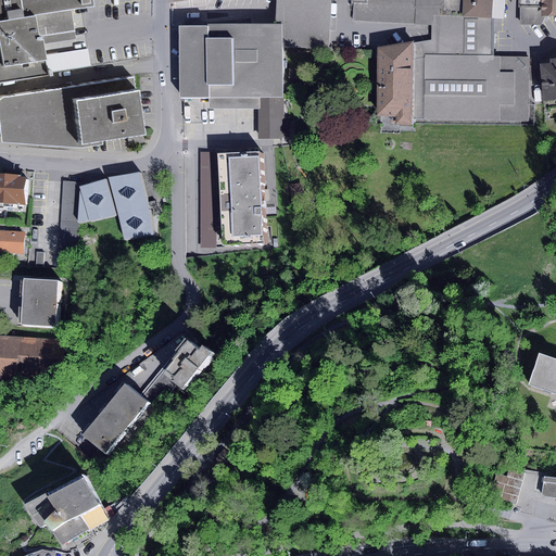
[(0,0),(0,78),(88,65),(85,48),(38,55),(36,43),(70,38),(65,9),(87,5),(86,0),(0,0)]
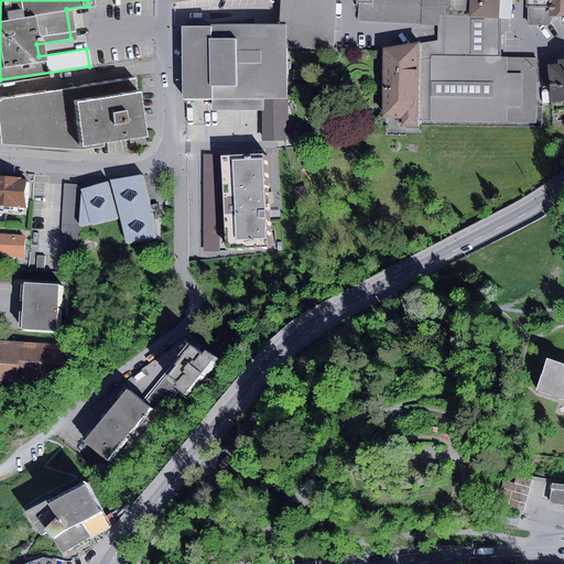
[(333,49),(335,0),(280,0),(279,24),(285,24),(286,47),(333,49)]
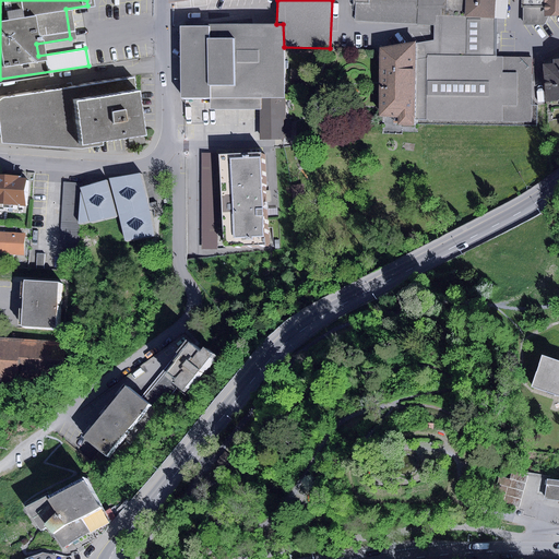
[(419,24),(419,0),(355,0),(355,21),(419,24)]
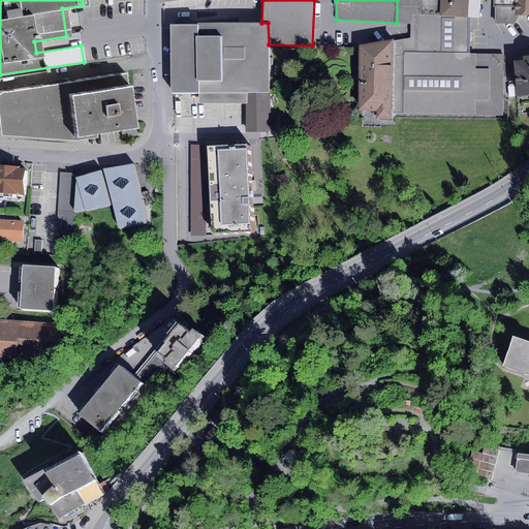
[(397,0),(397,23),(412,24),(412,14),(468,18),(469,0),(397,0)]
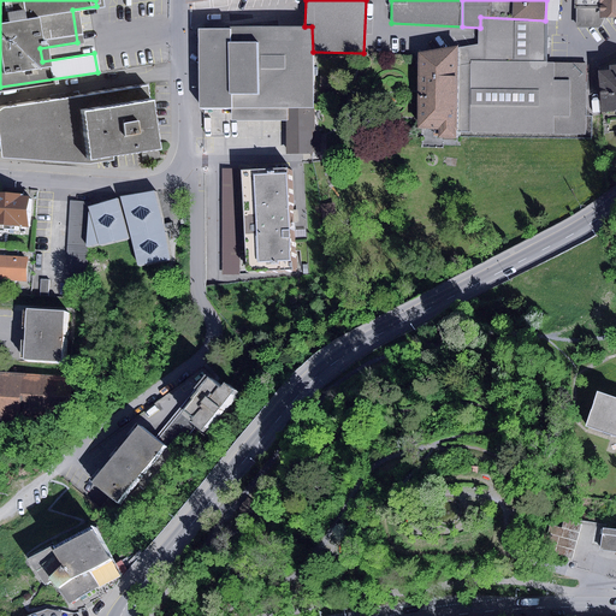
[(560,0),(546,0),(545,21),(548,21),(558,22),(560,0)]
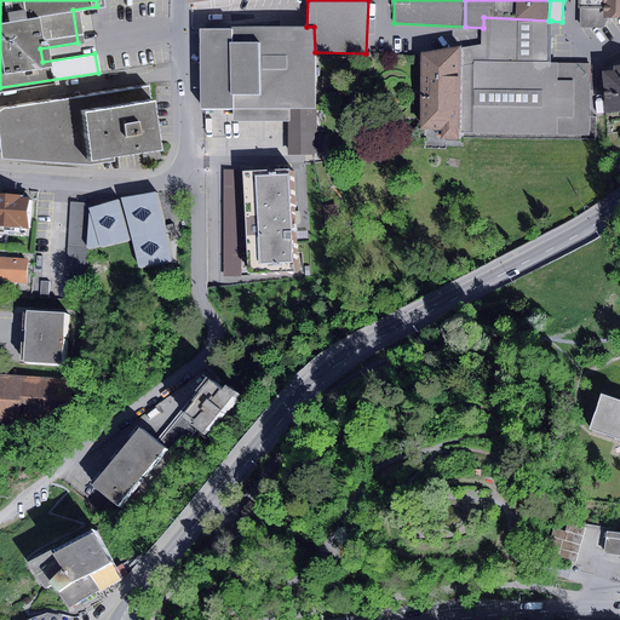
[(610,21),(609,0),(583,0),(583,29),(604,29),(610,21)]
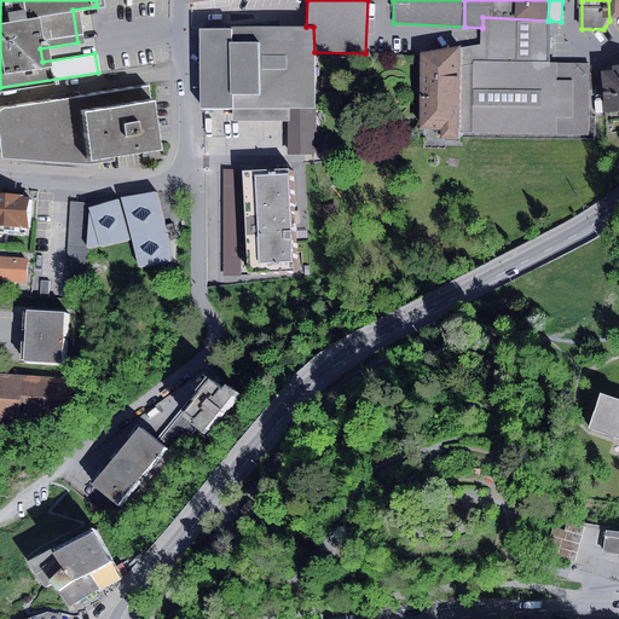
[(618,0),(608,0),(609,21),(618,21),(618,0)]
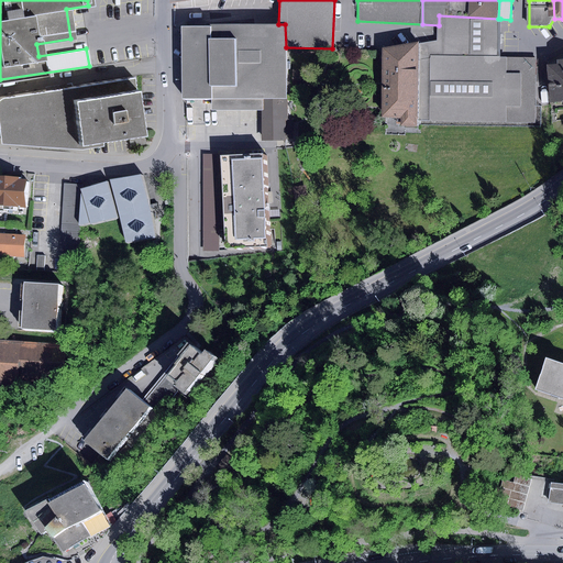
[(438,41),(419,44),(418,78),(418,121),(536,123),(536,57),(499,57),(500,19),(498,19),(439,15),(439,25),(438,41)]
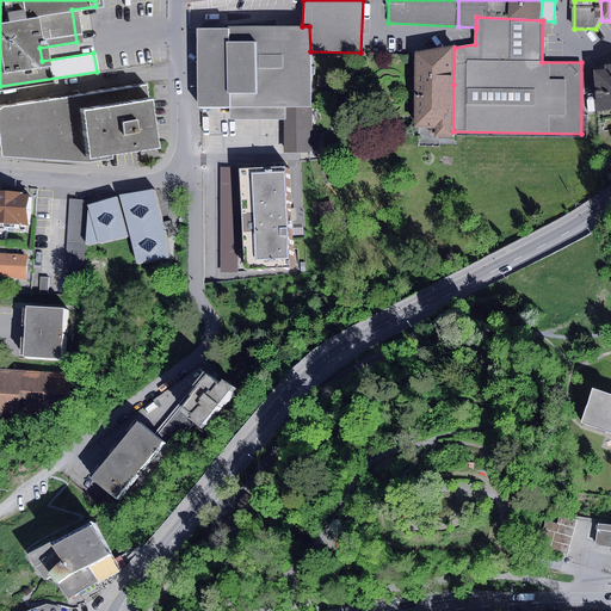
[(302,26),(196,29),(197,106),(229,106),(284,106),(312,106),(310,51),(309,26),(302,26)]
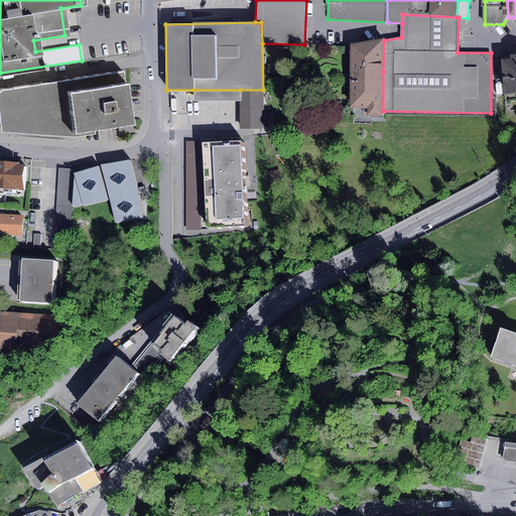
[(383,72),(384,40),(350,43),(350,107),(367,108),(367,115),(383,116),(383,111),(383,72)]
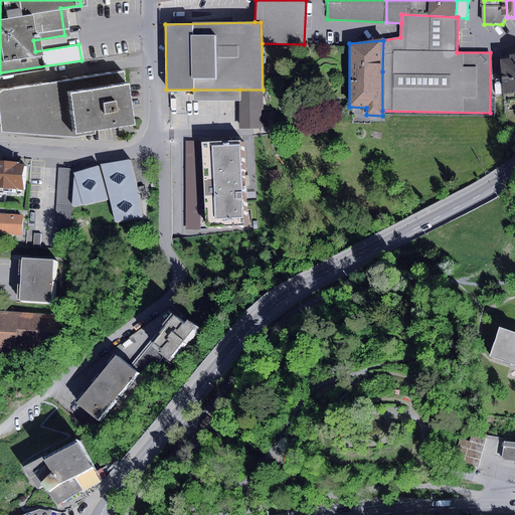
[(509,58),(500,59),(502,94),(514,93),(514,53),(509,54),(509,58)]
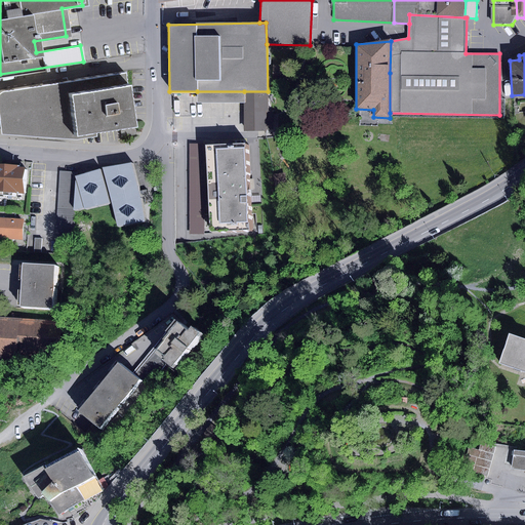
[(124,71),(1,90),(0,90),(0,132),(74,138),(94,135),(94,131),(113,128),(132,125),(124,71)]
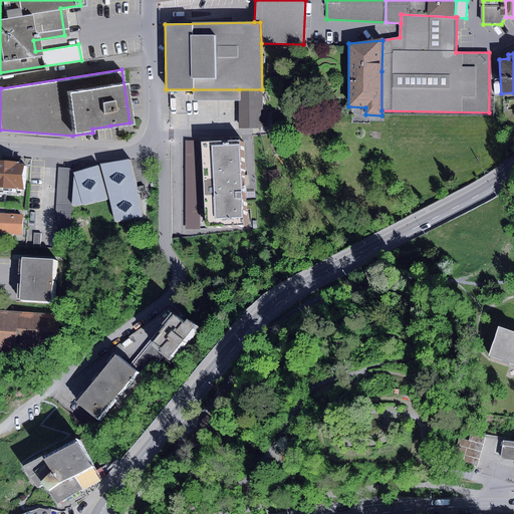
[(239,89),(193,89),(193,100),(239,100),(239,89)]
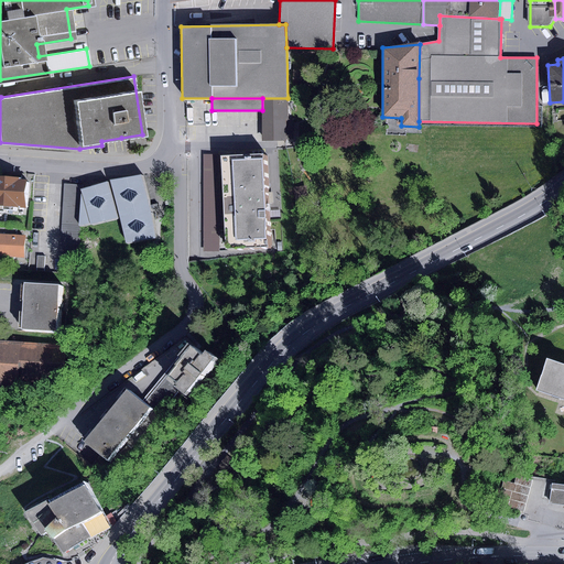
[(288,119),(288,98),(262,98),(262,110),(263,141),(285,141),(285,139),(293,139),(293,119),(288,119)]
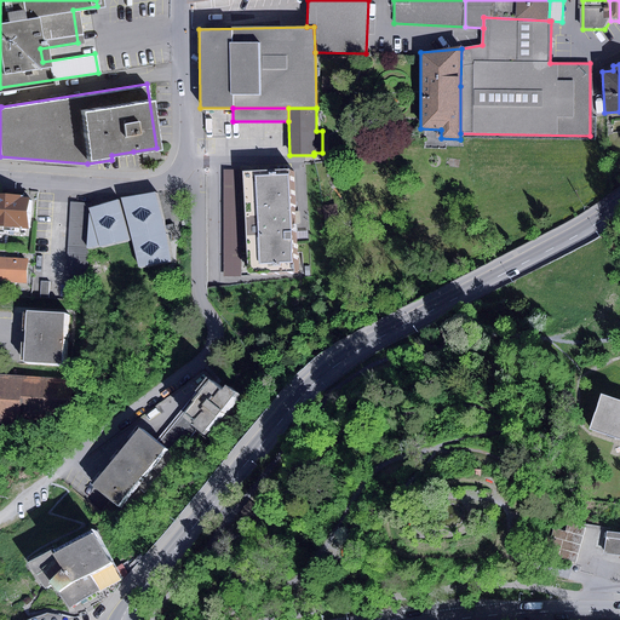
[(291,217),(288,168),(242,171),(248,273),(293,270),(291,217)]
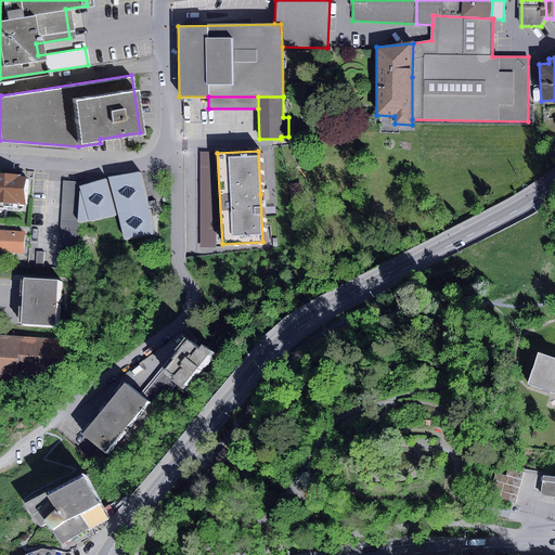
[(216,152),(199,152),(199,248),(216,248),(216,152)]
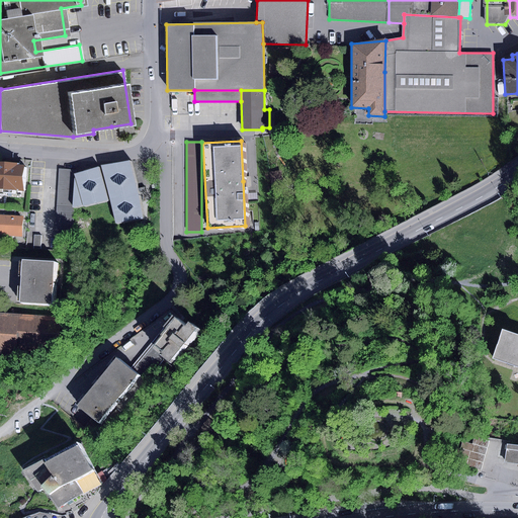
[(116,225),(145,220),(142,195),(132,160),(103,166),(112,200),(116,225)]
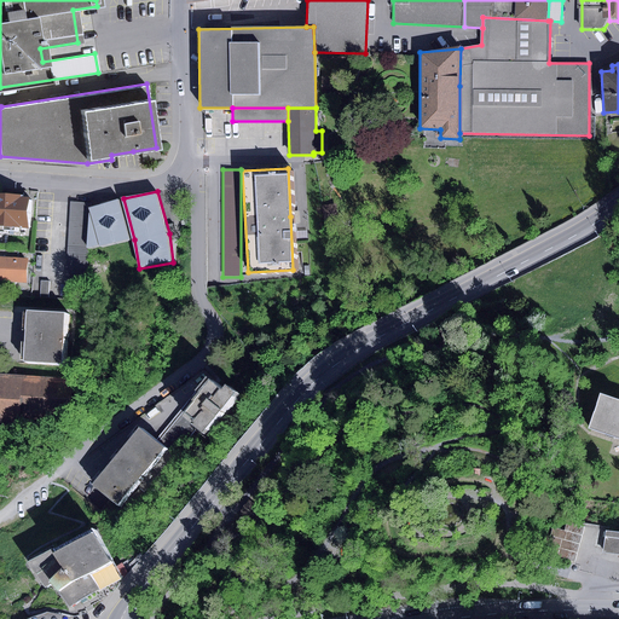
[(0,192),(0,225),(3,226),(3,230),(12,230),(13,227),(27,227),(28,198),(22,198),(23,195),(0,192)]
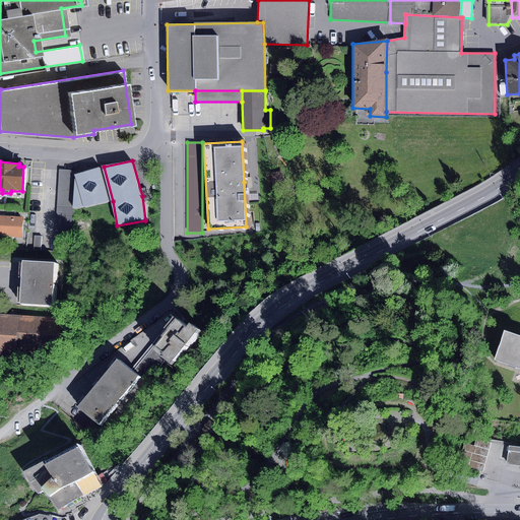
[(86,208),(112,202),(102,168),(76,175),(86,208)]
